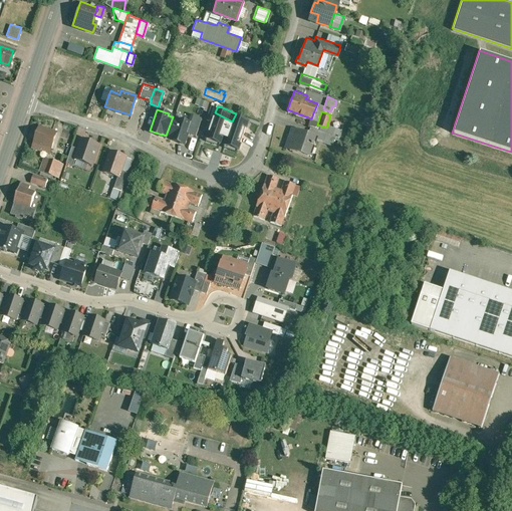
[(200,116),(192,113),(189,122),(186,132),(194,134),(200,116)]
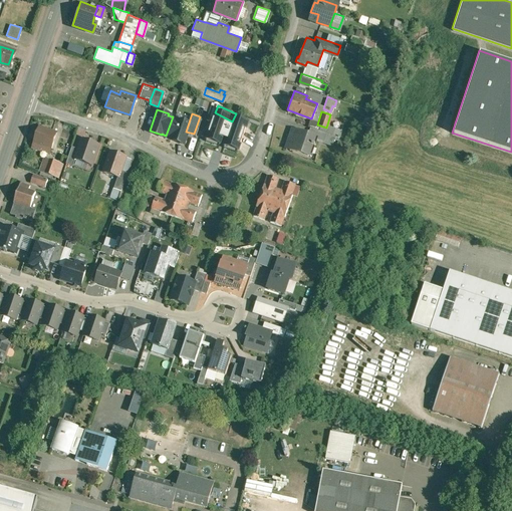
[(189,122),(173,116),(166,136),(171,137),(170,138),(183,142),(186,132),(189,122)]
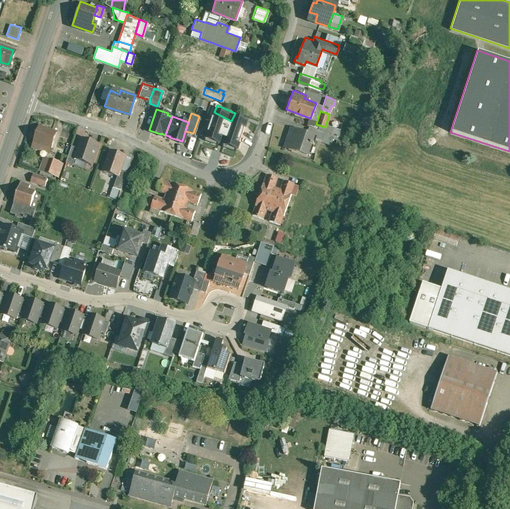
[(215,137),(212,139),(222,153),(243,137),(233,123),(222,132),(215,137)]
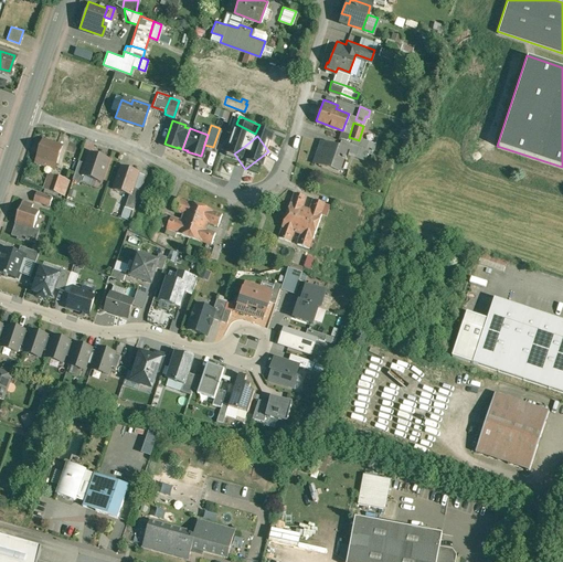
[(240,138),(232,144),(237,151),(245,146),(240,138)]
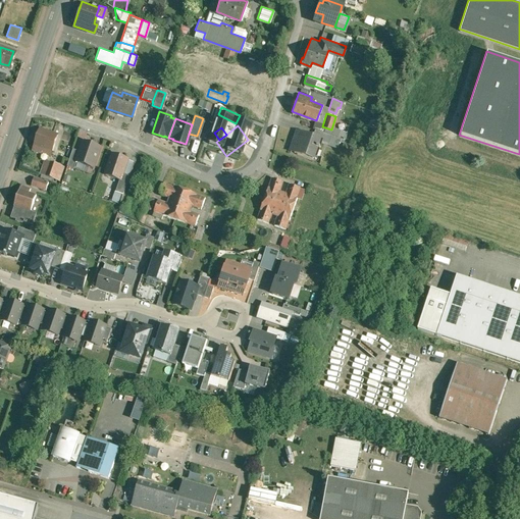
[(330,134),(314,127),(311,135),(321,138),(321,140),(327,142),(330,134)]
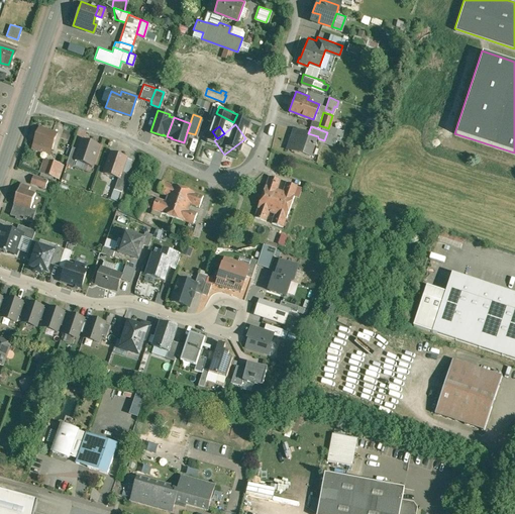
[(54,134),(37,128),(30,147),(39,151),(41,146),(48,149),(54,134)]
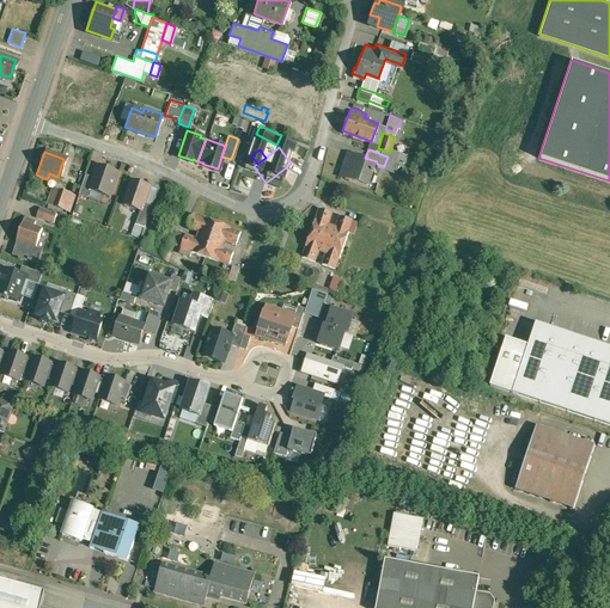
[(365,159),(352,154),(351,158),(346,157),(340,172),(345,173),(343,176),(366,184),(370,172),(371,172),(371,171),(373,171),(373,173),(377,164),(377,161),(365,158),(365,159)]
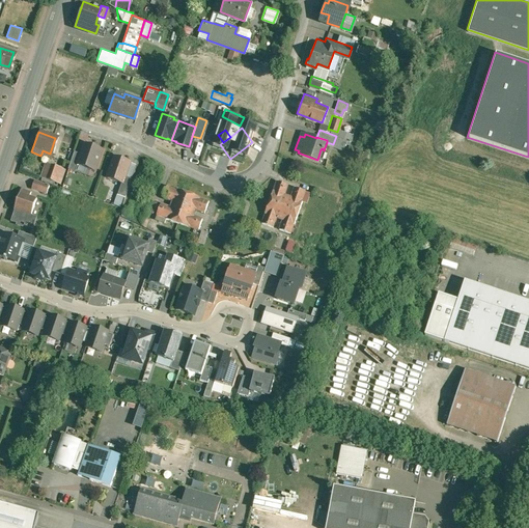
[(68,142),(61,164),(66,165),(74,144),(68,142)]
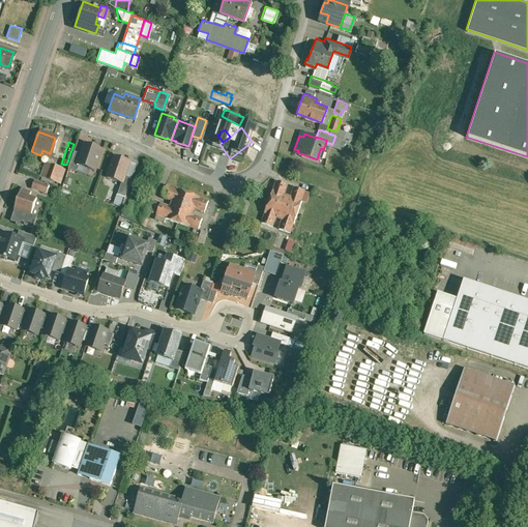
[(100,148),(83,142),(79,151),(76,162),(93,168),(100,148)]
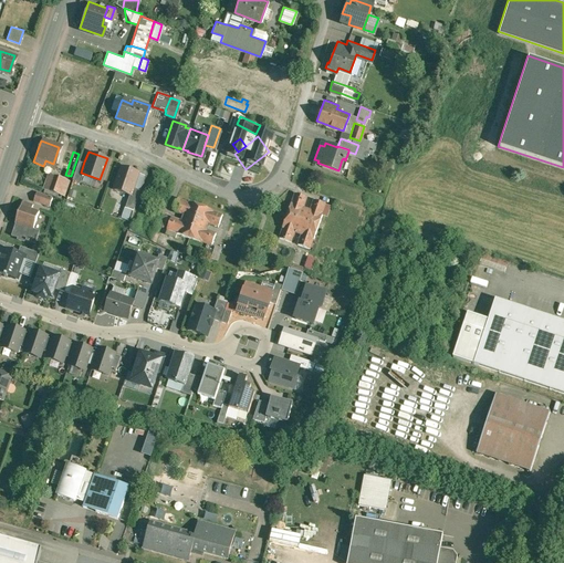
[(77,159),(71,178),(79,180),(81,173),(84,162),(77,159)]
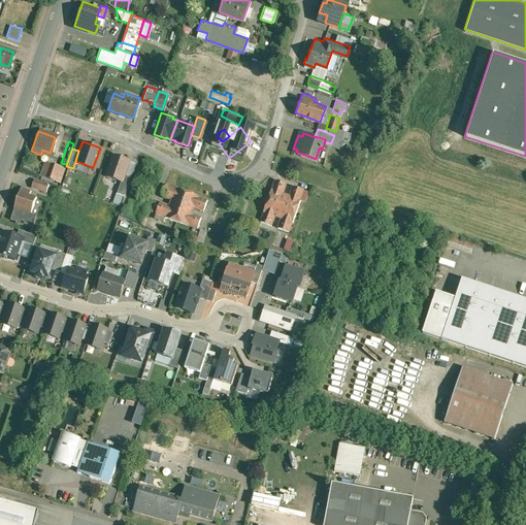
[(127,159),(112,154),(105,174),(120,179),(122,173),(127,159)]
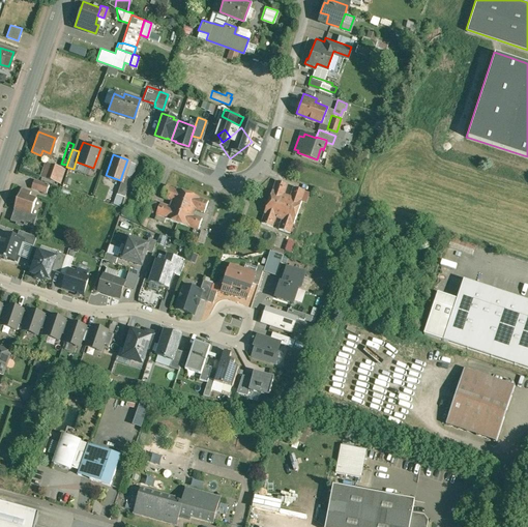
[(214,159),(217,164),(220,166),(226,162),(222,154),(214,159)]
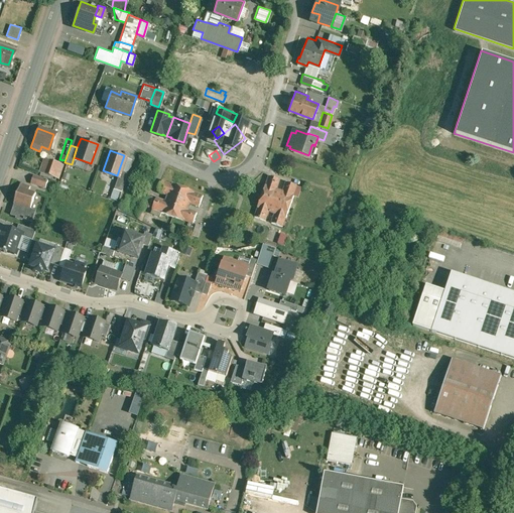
[(60,163),(42,157),(38,170),(56,176),(60,163)]
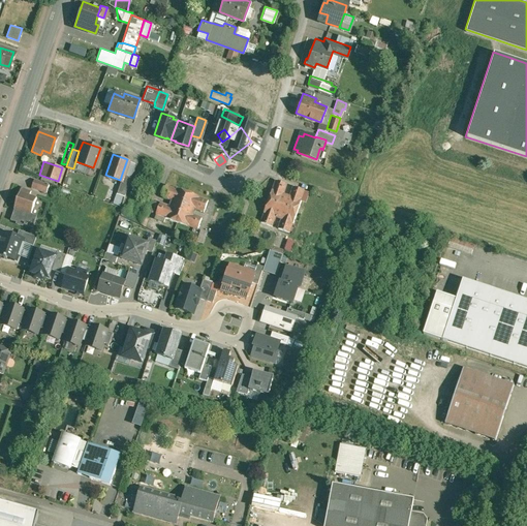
[(122,174),(120,180),(116,191),(124,193),(130,176),(122,174)]
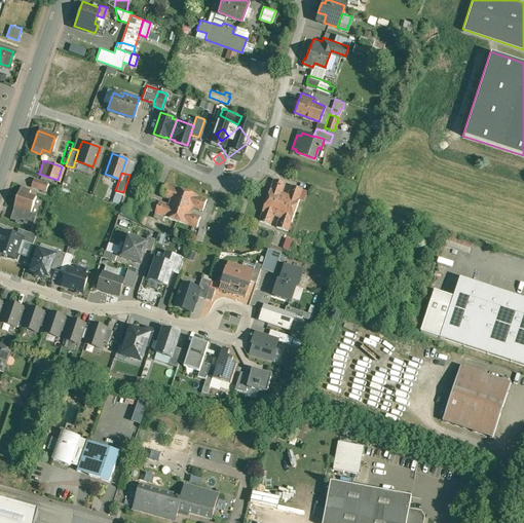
[(46,183),(32,178),(29,186),(43,191),(46,183)]
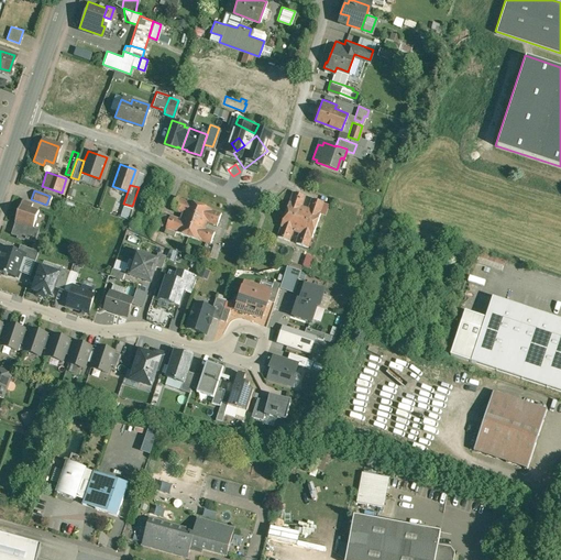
[(306,208),(299,206),(304,194),(292,190),(288,200),(287,200),(279,224),(276,234),(288,239),(292,227),(298,230),(295,241),(307,245),(310,234),(310,235),(319,211),(322,200),(310,197),(306,208)]
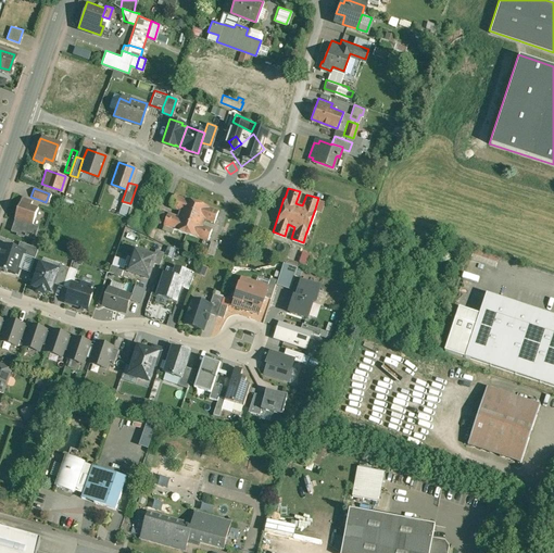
[(372,196),(363,193),(357,191),(356,198),(364,200),(362,208),(367,209),(369,202),(369,201),(372,196)]
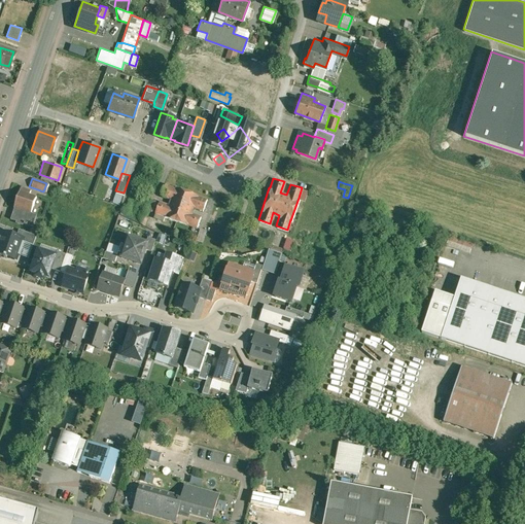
[(171,198),(169,204),(158,200),(153,211),(164,214),(164,215),(174,219),(185,189),(174,185),(174,186),(164,182),(160,194),(171,198)]
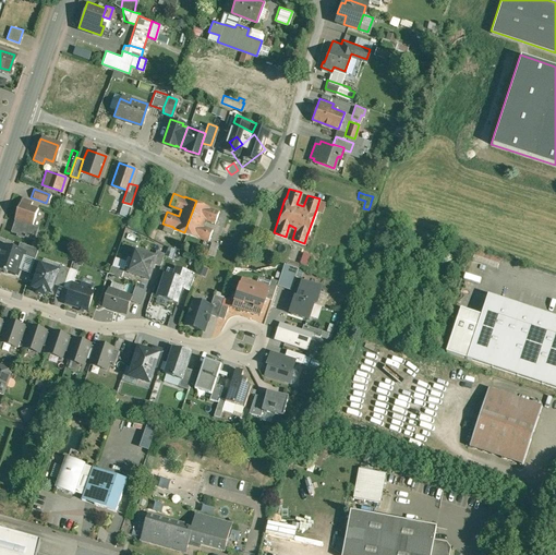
[(29,201),(20,197),(12,218),(13,219),(31,225),(36,208),(28,206),(29,201)]
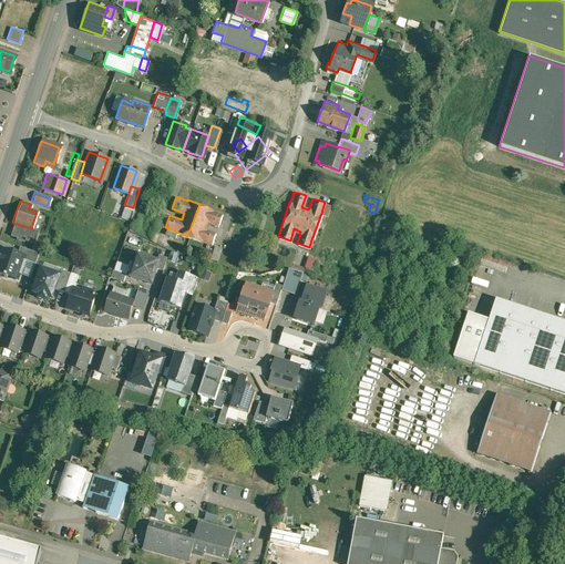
[(211,208),(199,204),(187,236),(199,241),(199,239),(211,244),(215,232),(205,228),(207,222),(217,225),(222,213),(211,208)]
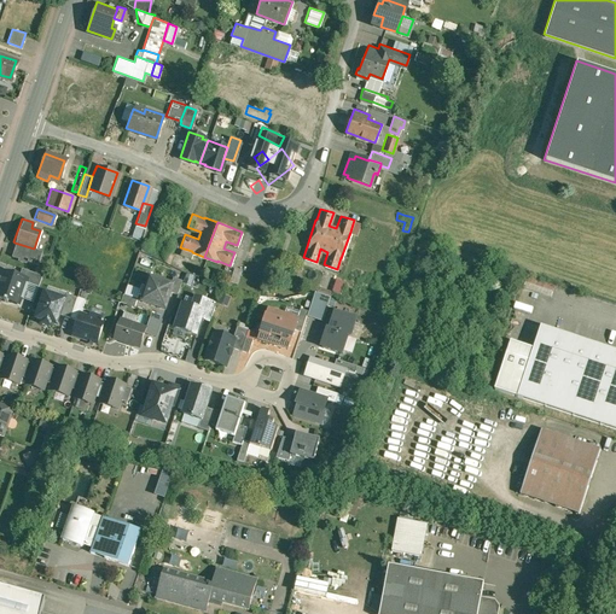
[(128,235),(137,238),(140,226),(132,223),(128,235)]
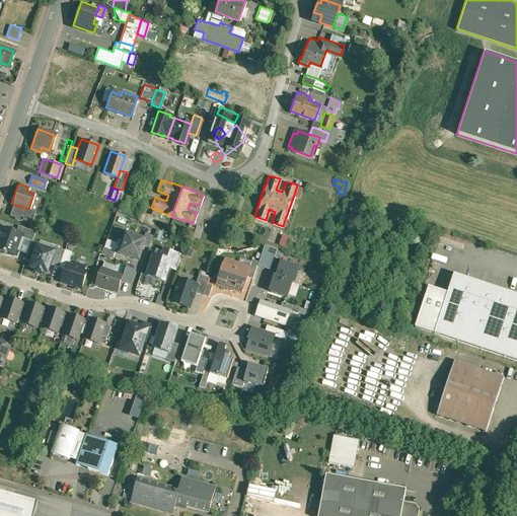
[(152,196),(147,194),(143,204),(148,206),(152,196)]
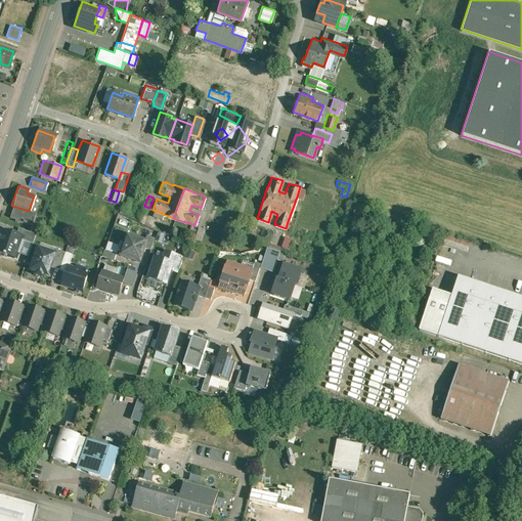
[(29,211),(12,206),(8,216),(30,224),(31,223),(28,222),(32,212),(29,211)]
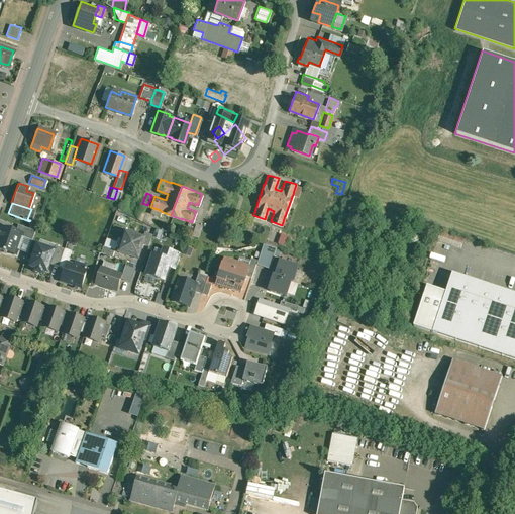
[(201,224),(195,222),(191,233),(197,235),(201,224)]
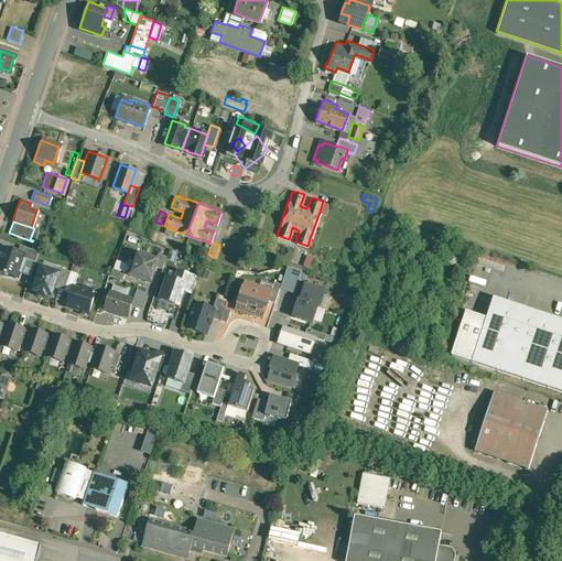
[(38,250),(19,244),(17,250),(21,252),(20,256),(33,260),(38,250)]
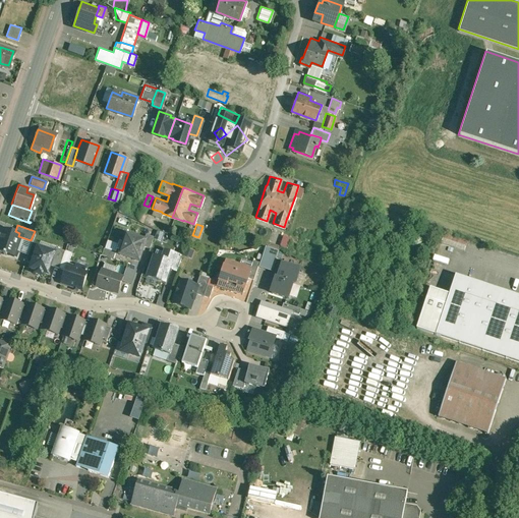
[(15,231),(2,227),(0,232),(0,239),(0,249),(3,250),(2,252),(5,253),(6,252),(13,254),(17,243),(15,243),(18,236),(19,233),(15,231)]
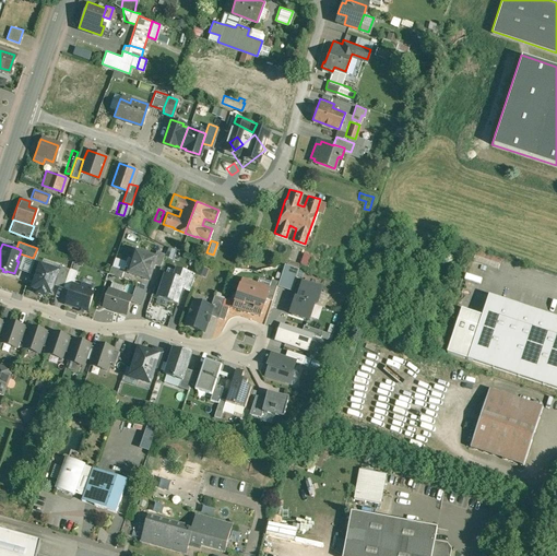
[(153,256),(134,249),(127,271),(143,276),(143,275),(146,276),(149,275),(153,262),(155,256),(153,256)]
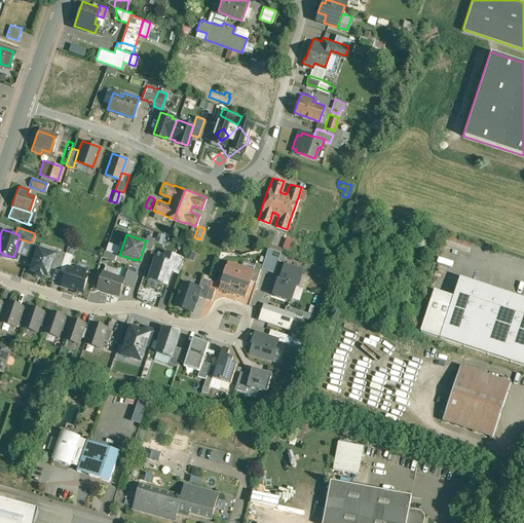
[(154,237),(146,234),(144,240),(146,240),(144,247),(150,249),(154,237)]
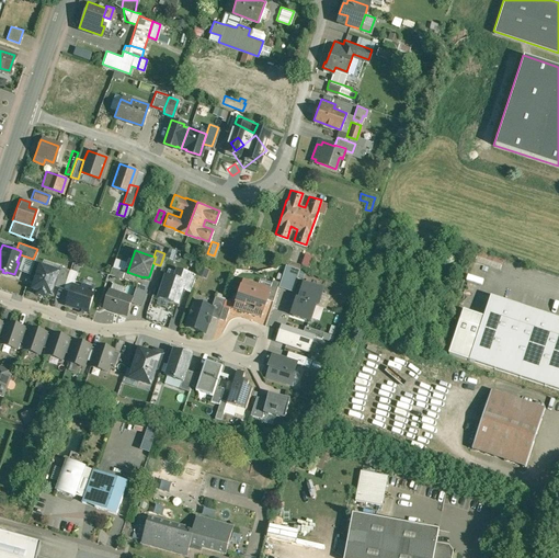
[(311,254),(305,252),(300,262),(308,264),(311,254)]
